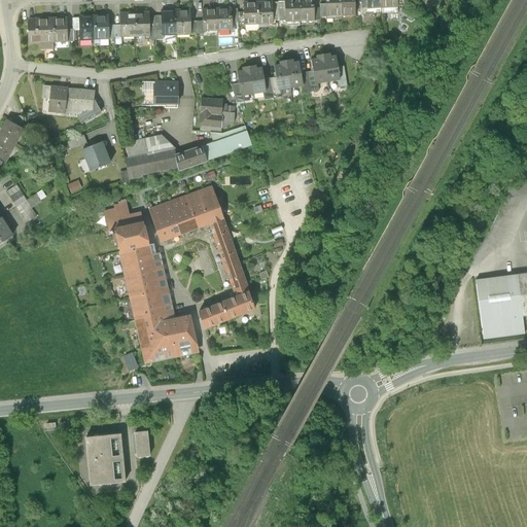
[(285,22),(300,22),(297,0),(283,0),(284,2),(284,21),(285,22)]
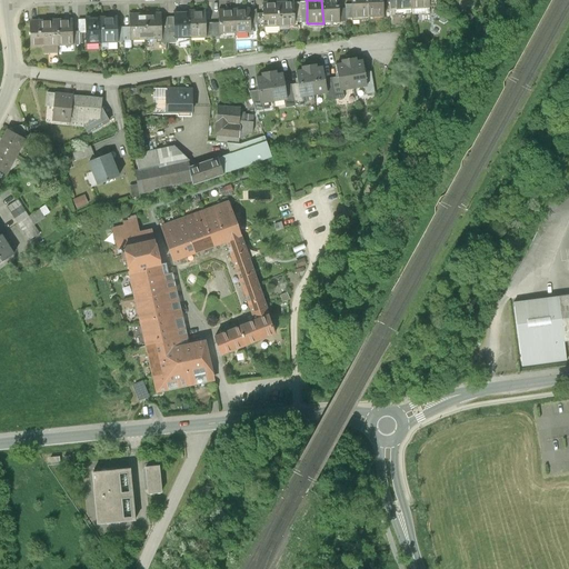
[(337,0),(321,0),(323,23),(338,22),(337,9),(337,0)]
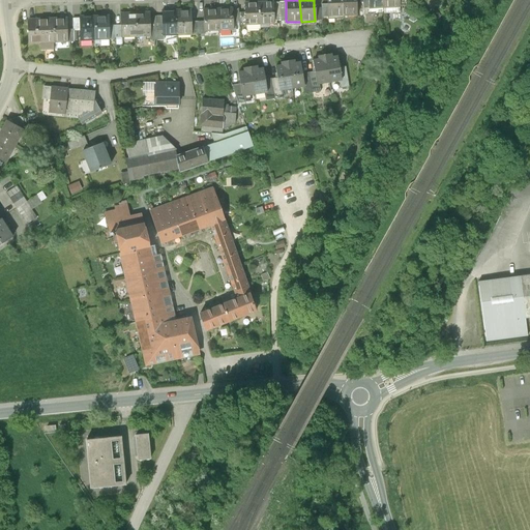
[(335,16),(342,16),(341,0),(326,0),(327,4),(327,18),(335,18),(335,16)]
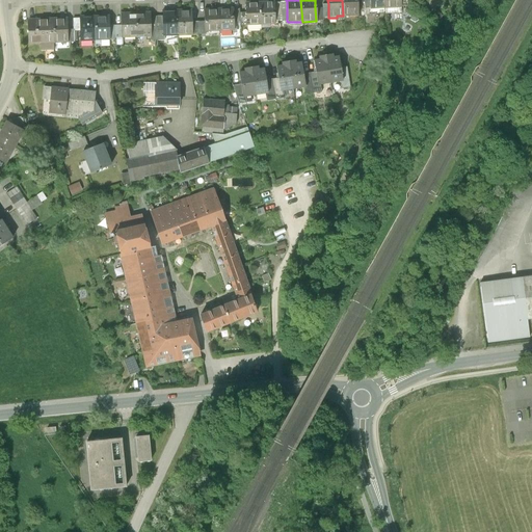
[(356,0),(342,0),(343,16),(349,16),(349,17),(357,17),(357,2),(356,0)]
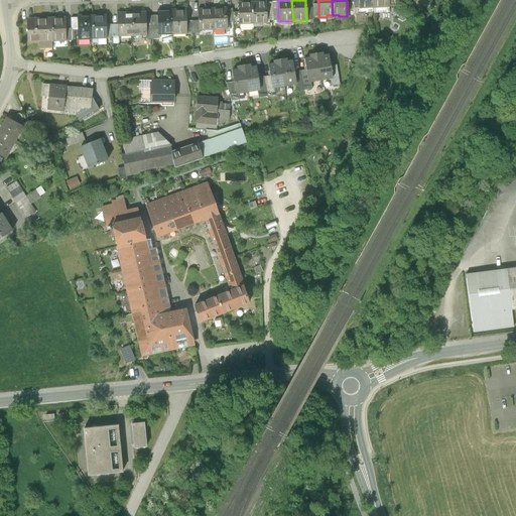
[(359,13),(373,13),(372,0),(358,0),(359,8),(359,13)]
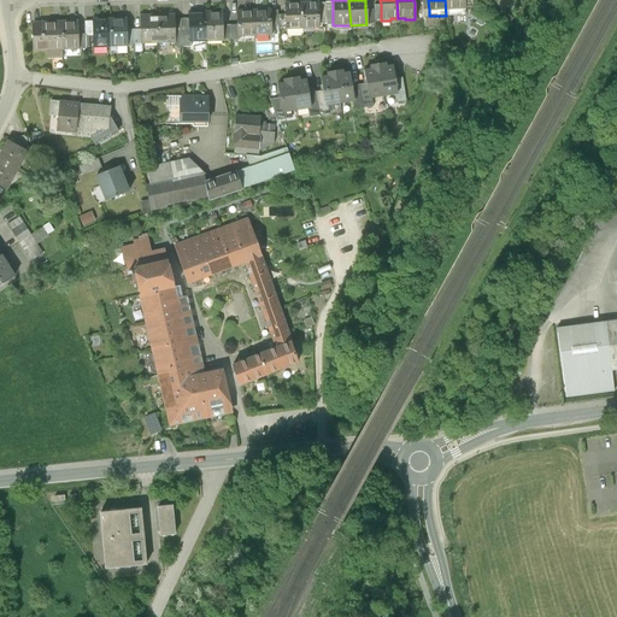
[(445,0),(446,16),(464,15),(464,7),(463,0),(445,0)]
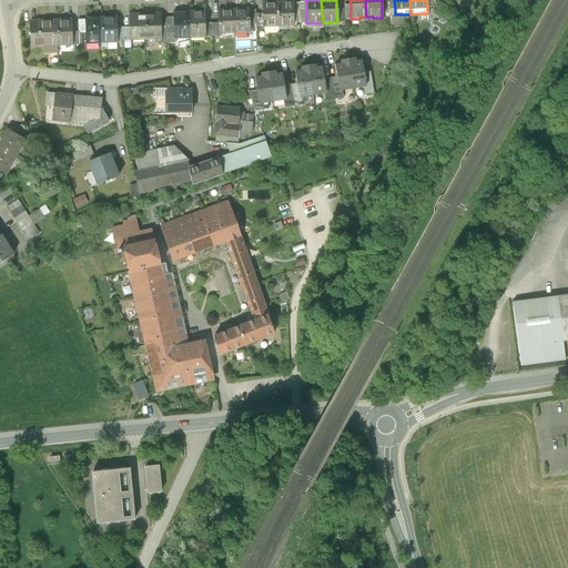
[(263,27),(279,26),(277,3),(262,4),(262,13),(263,27)]
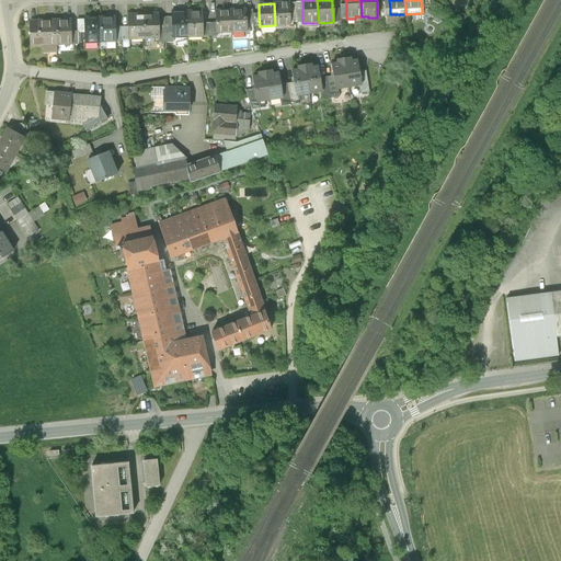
[(289,3),(274,3),(275,25),(289,25),(289,23),(289,4),(289,3)]
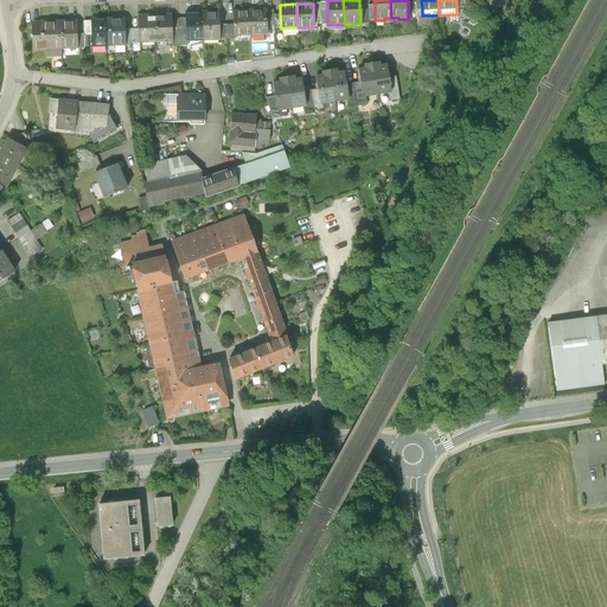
[(266,10),(249,11),(250,34),(267,34),(266,25),(266,10)]
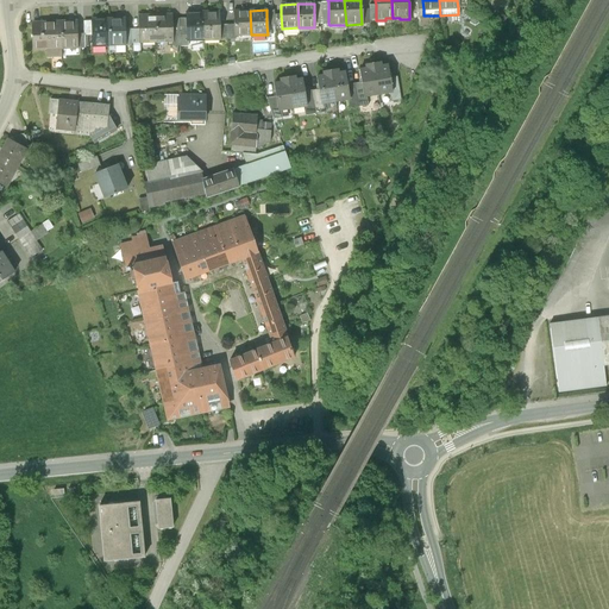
[(244,36),(251,35),(250,11),(233,11),(233,25),(234,37),(244,36)]
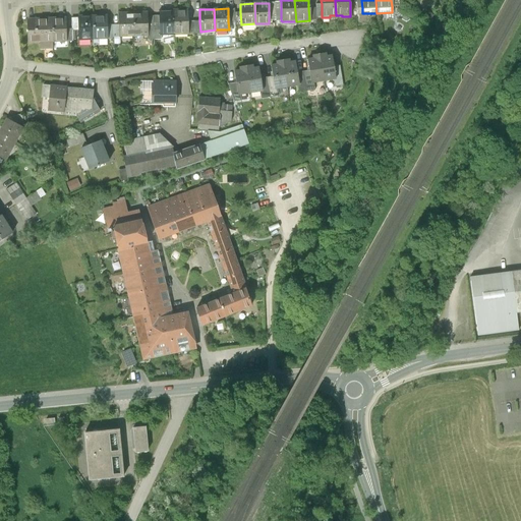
[(187,10),(173,11),(174,34),(188,34),(188,22),(187,10)]
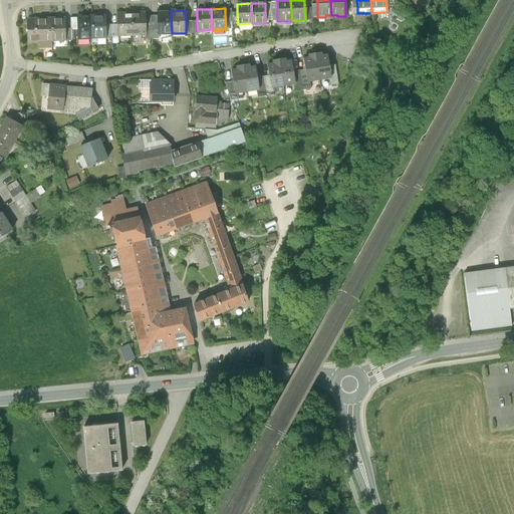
[(158,34),(172,33),(171,11),(158,11),(158,16),(158,34)]
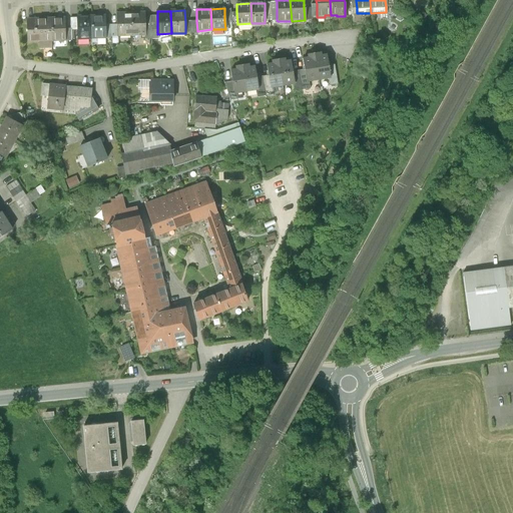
[(145,12),(130,13),(131,37),(145,36),(146,36),(145,16),(145,12)]
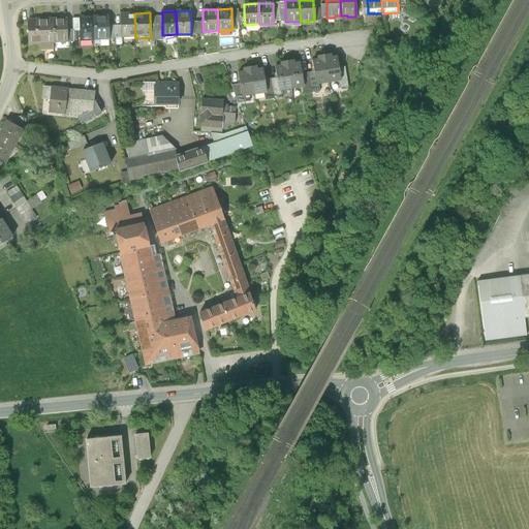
[(121,38),(135,38),(134,13),(121,13),(121,25),(121,38)]
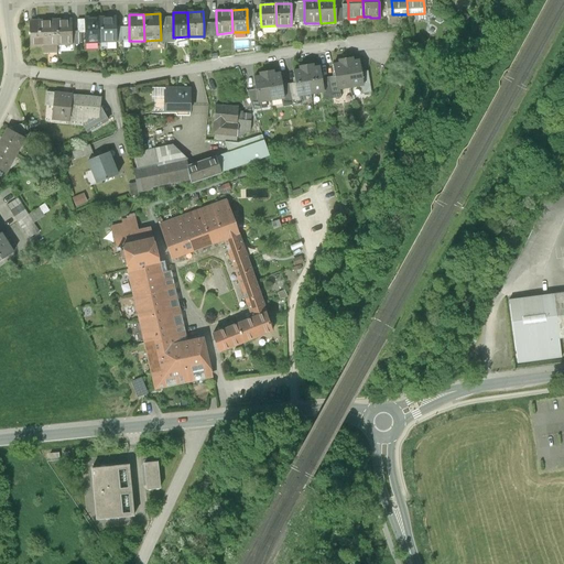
[(116,18),(99,19),(100,42),(107,42),(107,43),(116,42),(116,28),(116,18)]
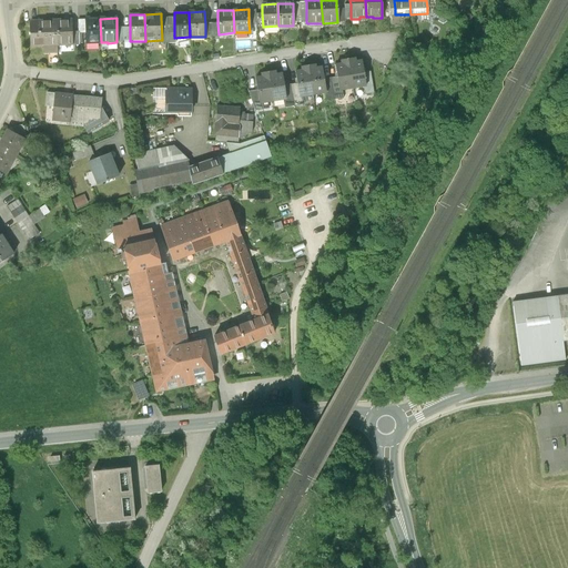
[(85,43),(101,42),(100,19),(84,19),(84,20),(85,33),(85,43)]
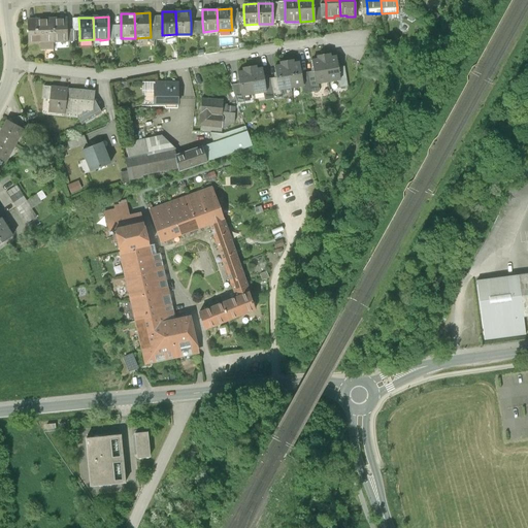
[(53,42),(53,19),(34,20),(34,22),(28,22),(29,43),(40,43),(40,50),(51,48),(51,44),(53,44),(53,42)]
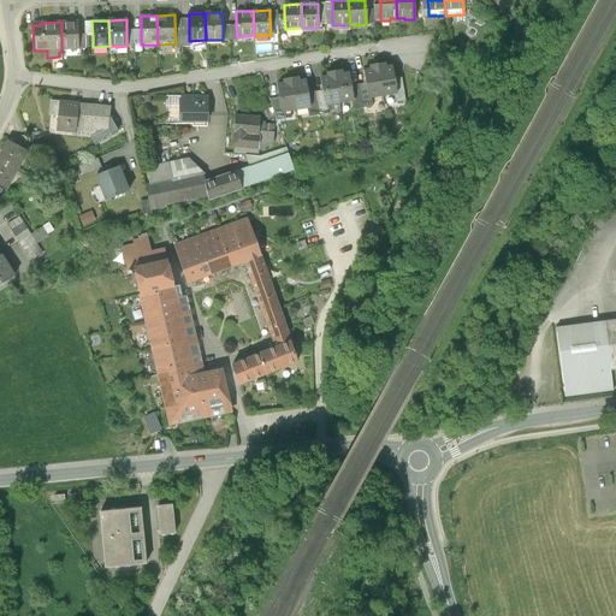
[(78,22),(61,22),(61,49),(69,48),(69,51),(78,51),(78,36),(78,22)]
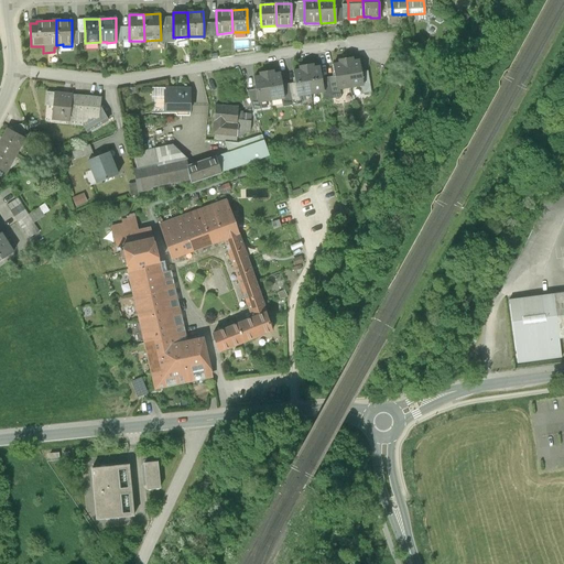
[(351,57),(345,58),(350,87),(360,86),(364,85),(361,72),(359,61),(353,62),(351,57)]
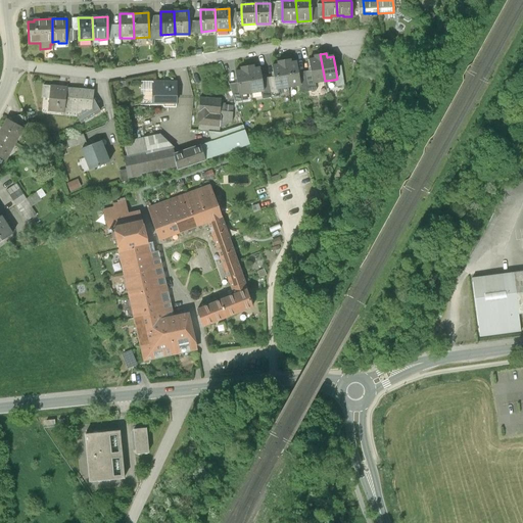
[(315,83),(325,81),(320,54),(314,55),(315,59),(308,60),(311,70),(313,83),(315,83)]
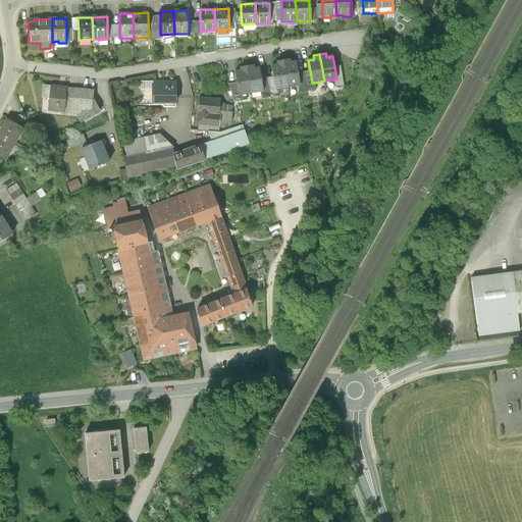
[(290,59),(283,60),(288,87),(297,85),(300,85),(298,72),(296,62),(290,63),(290,59)]
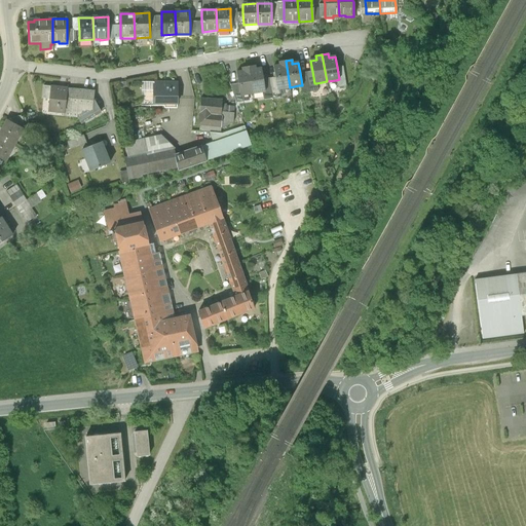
[(279,89),(290,87),(286,61),(279,62),(279,65),(273,67),(275,77),(277,89),(279,89)]
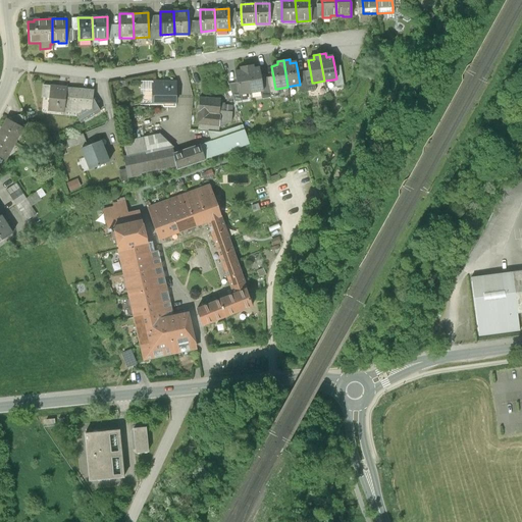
[(252,65),(247,66),(251,93),(260,91),(263,91),(261,79),(259,67),(253,69),(252,65)]
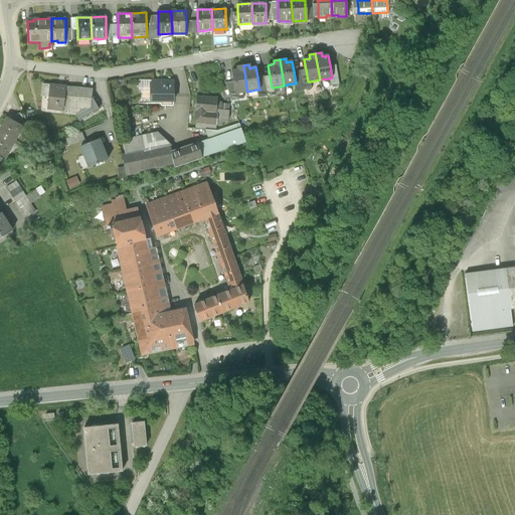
[(336,64),(330,65),(332,77),(329,78),(331,86),(339,84),(336,64)]
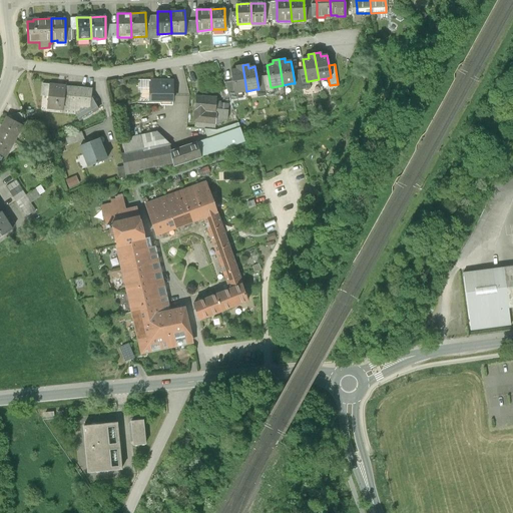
[(236,92),(246,91),(242,65),(236,66),(236,69),(230,70),(232,81),(234,93),(236,92)]
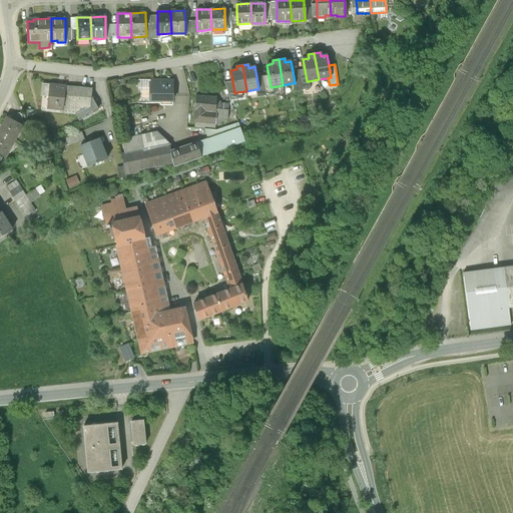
[(305,69),(299,70),(302,90),(310,89),(309,81),(307,81),(305,69)]
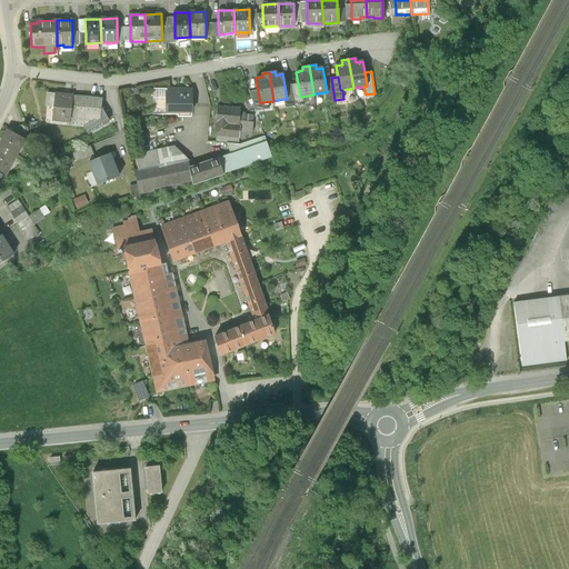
[(331,78),(325,79),(327,92),(323,92),(325,101),(335,100),(331,78)]
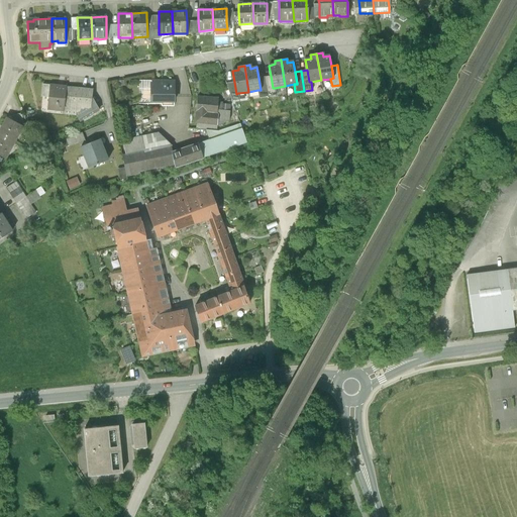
[(271,76),(265,77),(268,97),(276,95),(275,88),(273,88),(271,76)]
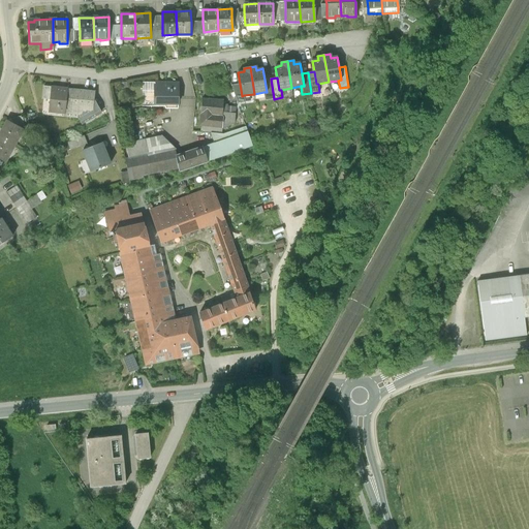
[(271,79),(265,80),(267,92),(263,92),(265,100),(274,99),(271,79)]
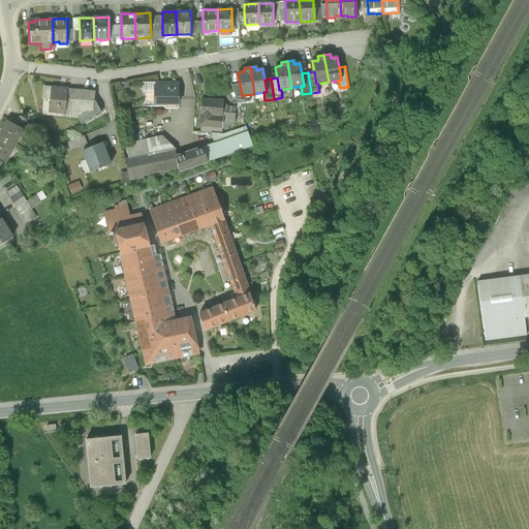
[(155,95),(155,83),(142,83),(142,95),(155,95)]
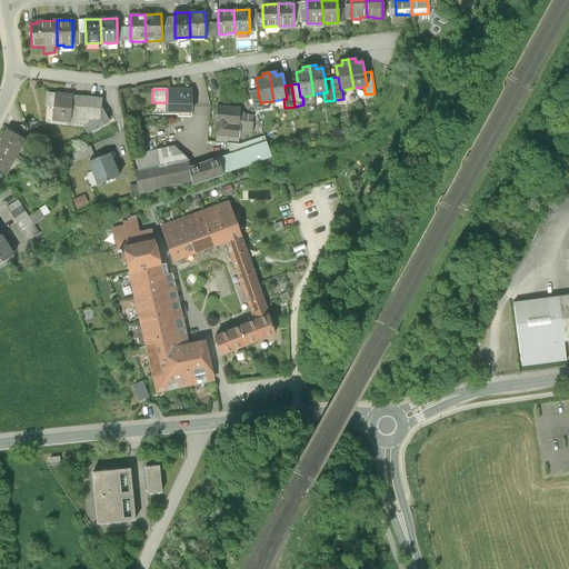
[(191,90),(167,89),(167,102),(167,111),(191,112),(191,90)]
